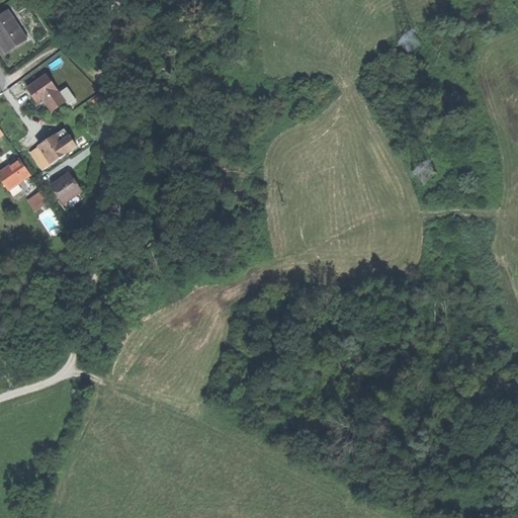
[(0,17),(0,36),(1,39),(9,51),(25,39),(8,12),(0,17)]
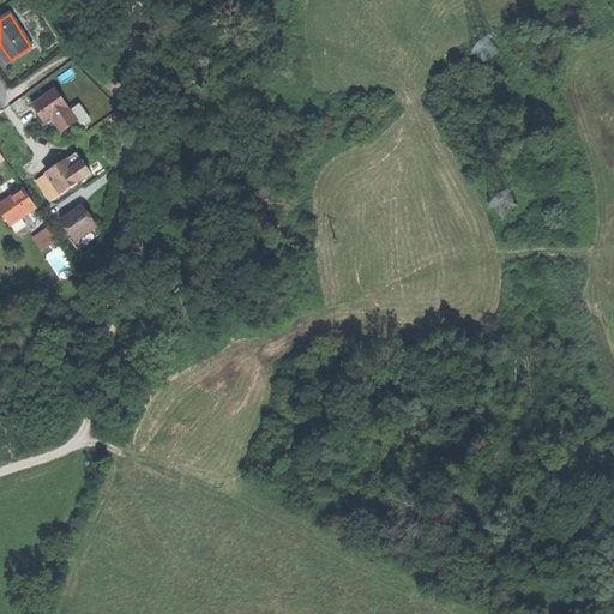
[(78,124),(55,90),(31,106),(38,116),(46,126),(52,121),(61,136),(78,124)]
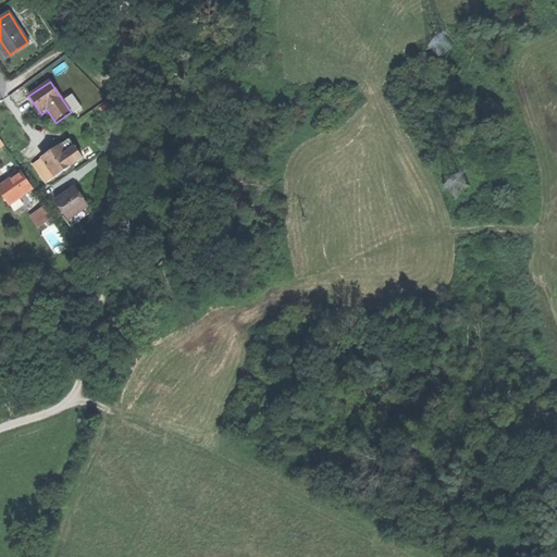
[(69,138),(60,145),(74,163),(83,158),(69,138)]
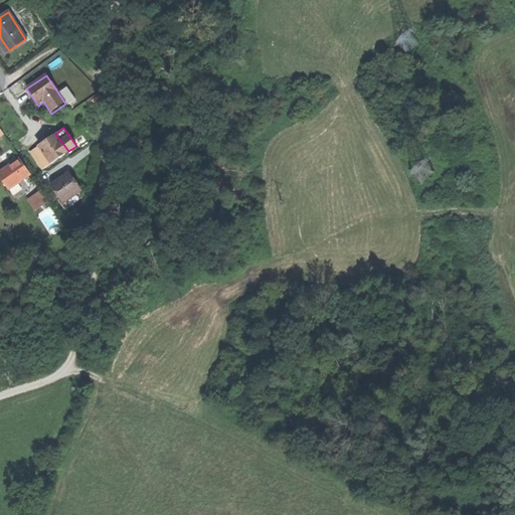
[(46,140),(39,145),(52,163),(68,151),(55,134),(46,140)]
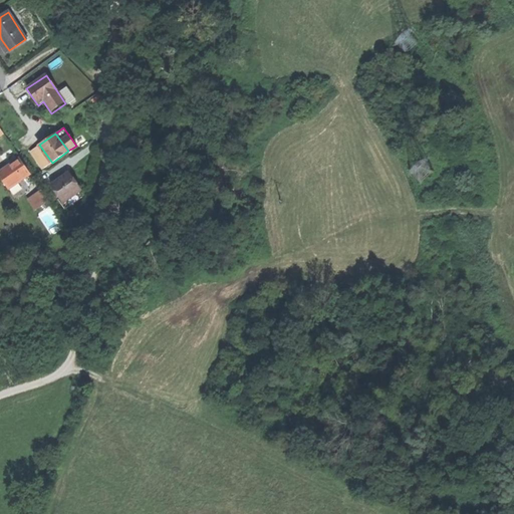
[(31,151),(44,168),(52,163),(39,145),(31,151)]
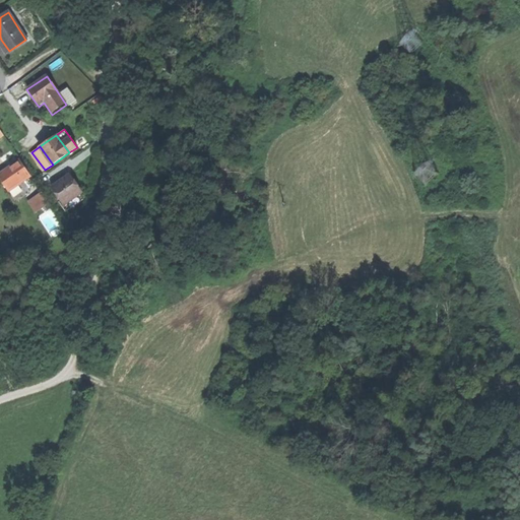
[(0,173),(0,179),(8,192),(30,175),(25,167),(20,159),(0,173)]
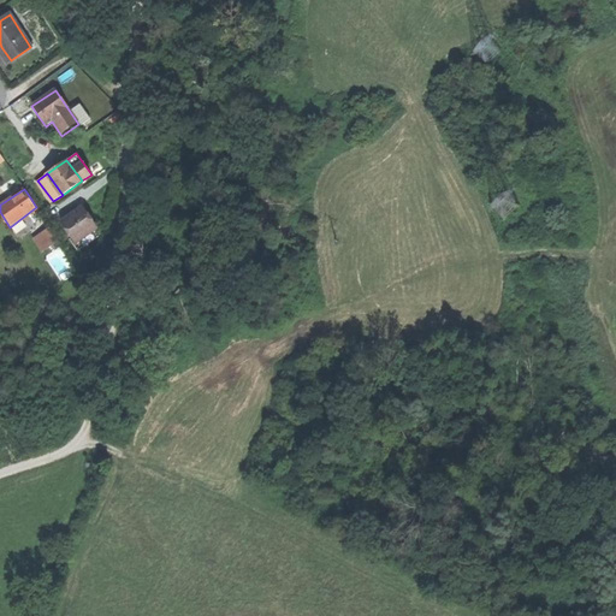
[(60,220),(75,241),(96,226),(82,206),(71,213),(60,220)]
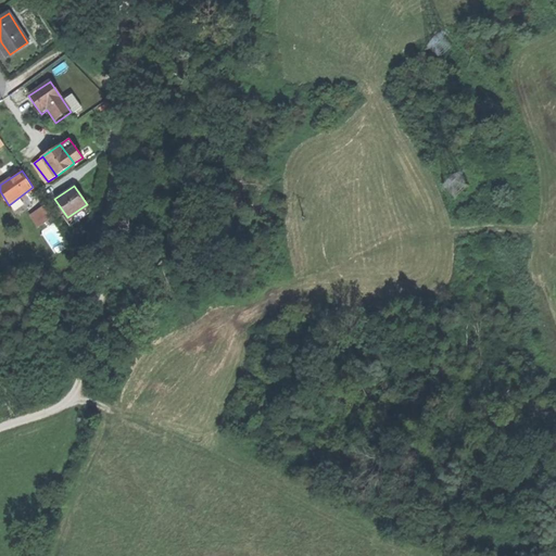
[(40,211),(48,220),(52,217),(49,212),(45,206),(40,211)]
